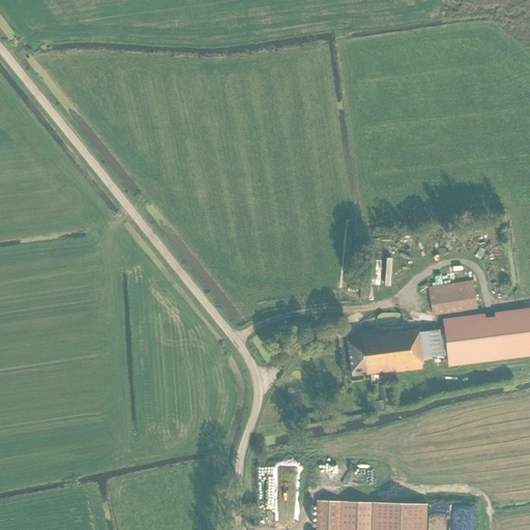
[(427,237),(428,251),(438,249),(437,236),(427,237)]
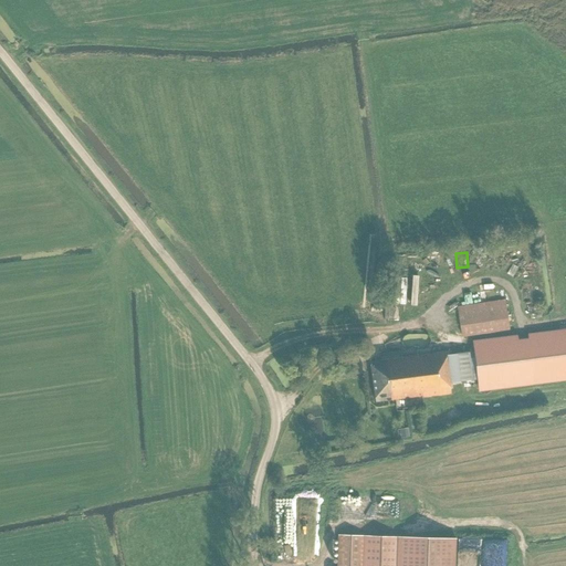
[(418,306),(419,280),(401,280),(400,305),(418,306)]
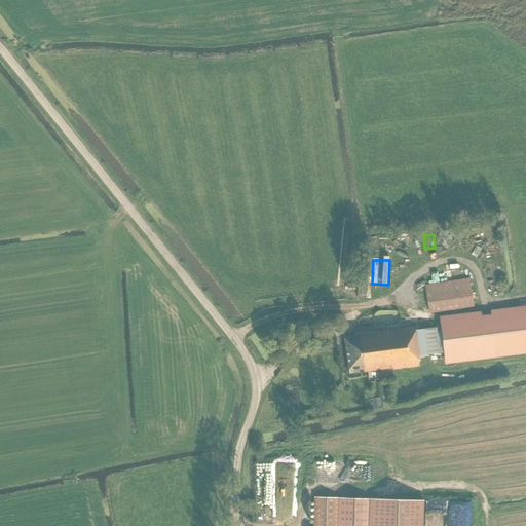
[(429,313),(459,309),(474,306),(468,278),(425,285),(429,313)]
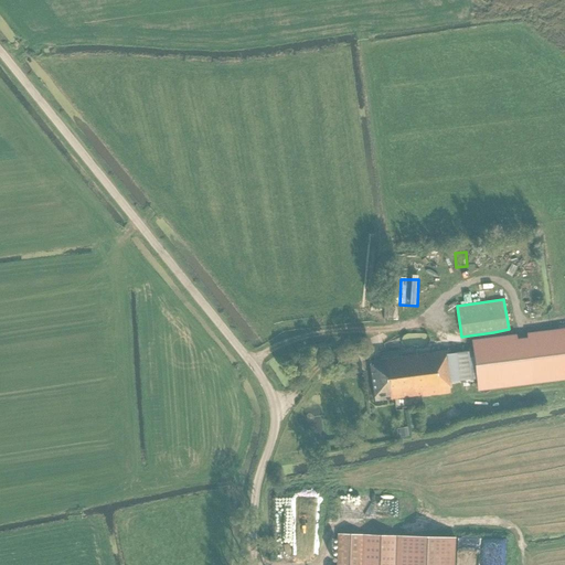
[(449,380),(476,376),(477,387),(564,375),(564,329),(528,334),(528,337),(519,338),(518,336),(471,342),(472,352),(446,356),(445,351),(402,356),(401,350),(379,353),(380,360),(370,361),(375,402),(422,395),(422,396),(450,393),(449,380)]
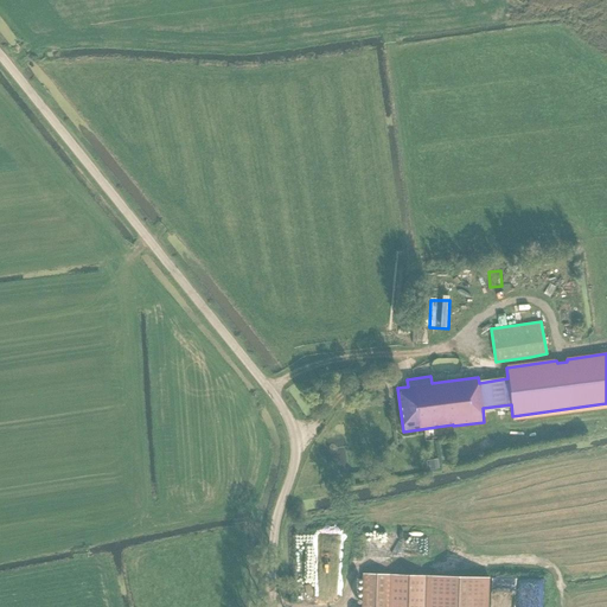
[(357,606),(483,606),(484,576),(358,574),(357,606)]
